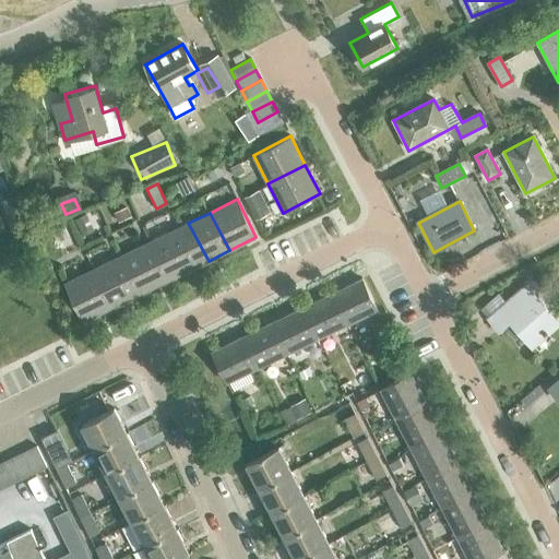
[(186,271),(209,261),(188,223),(167,233),(186,271)]
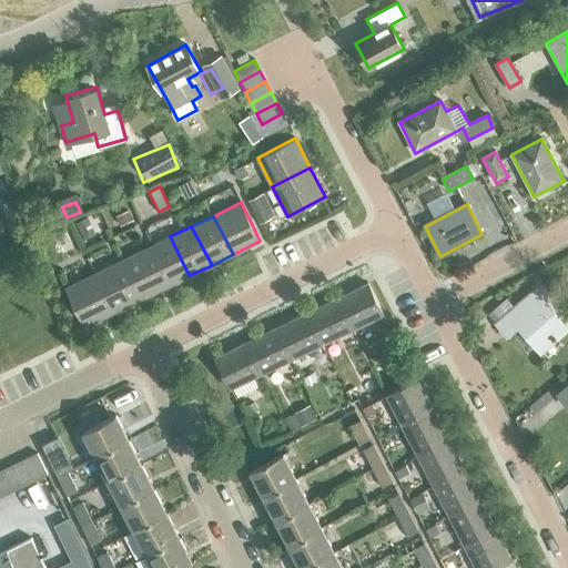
[(154,292),(189,275),(170,236),(135,254),(154,292)]
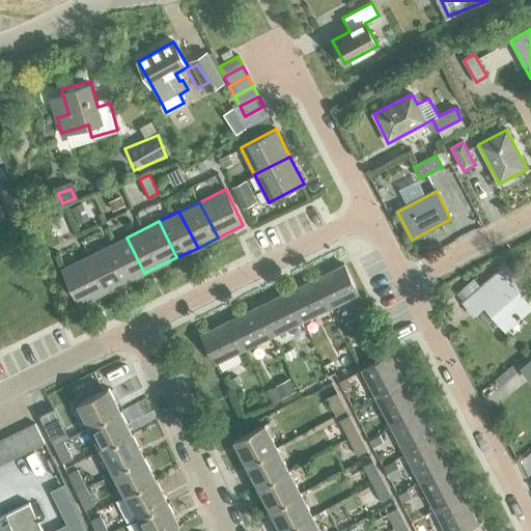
[(112,288),(144,273),(127,238),(94,253),(112,288)]
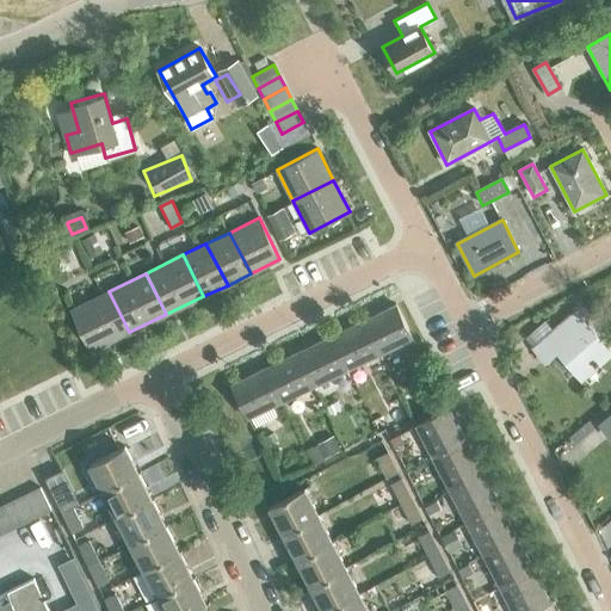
[(90,351),(129,332),(109,291),(71,310),(90,351)]
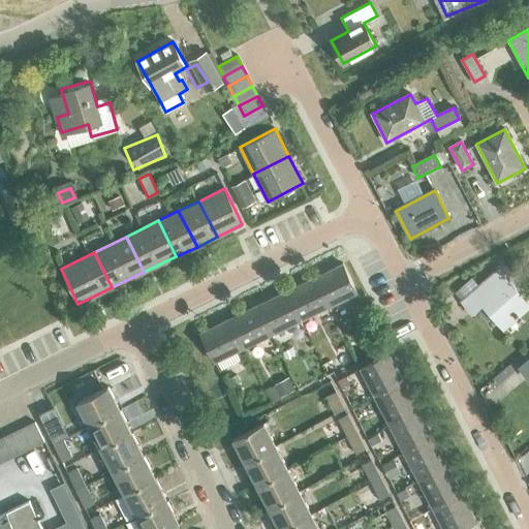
[(314,278),(328,307),(356,293),(343,265),(314,278)]
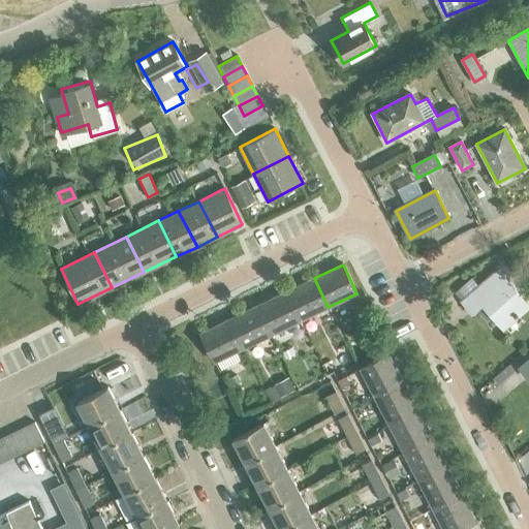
[(503,328),(528,306),(498,272),(463,303),(472,313),(483,304),(503,328)]
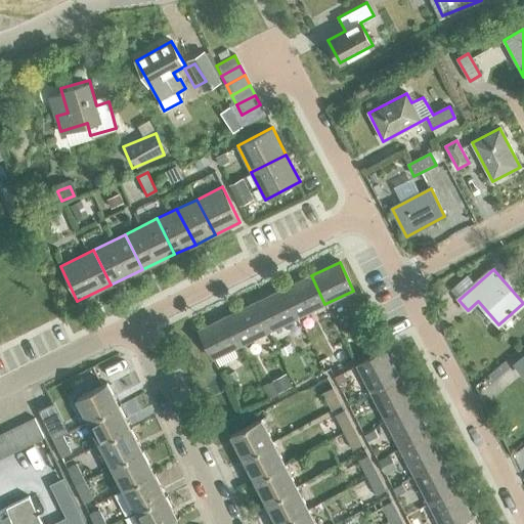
[(297,318),(324,304),(311,275),(284,290),(297,318)]
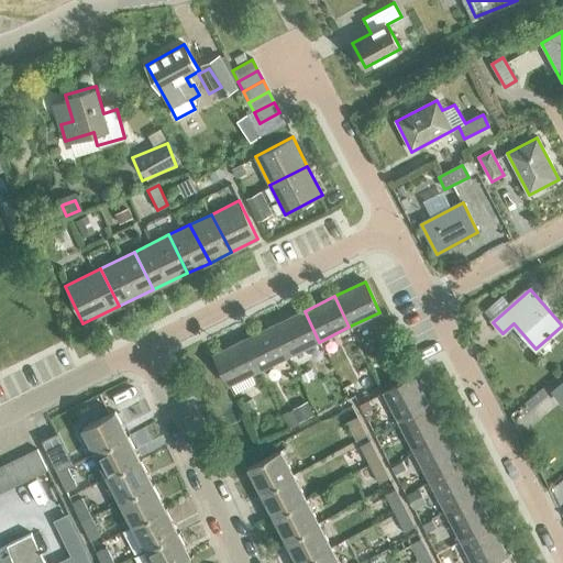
[(289,356),(319,342),(305,311),(275,326),(289,356)]
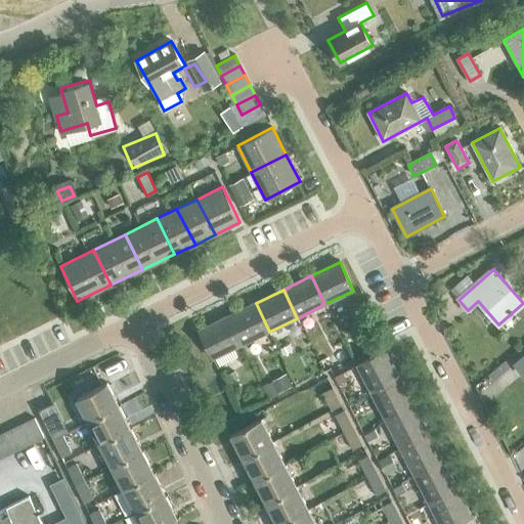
[(242,345),(269,332),(256,303),(228,316),(242,345)]
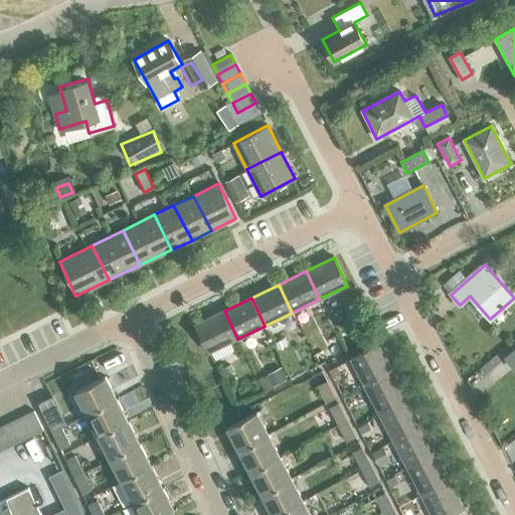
[(209,353),(237,339),(224,311),(196,325),(209,353)]
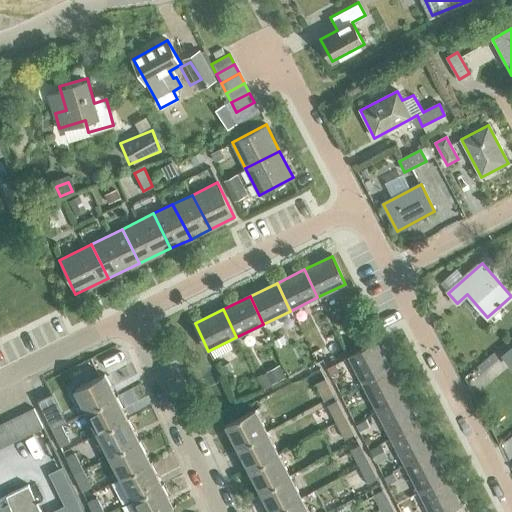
[(363,385),(392,370),(377,342),(348,357),(363,385)]
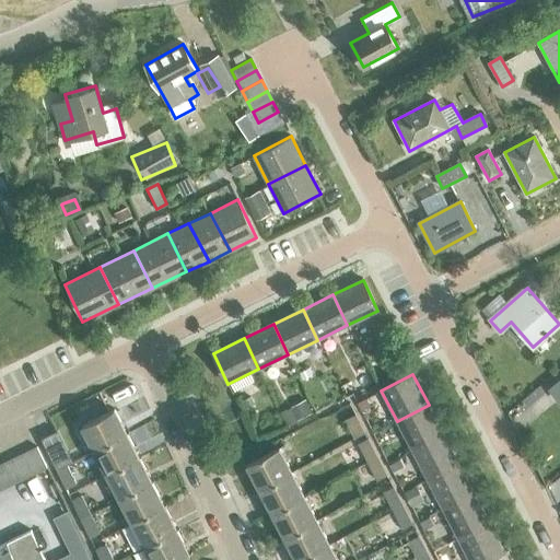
[(559,382),(550,391),(559,401),(559,382)]
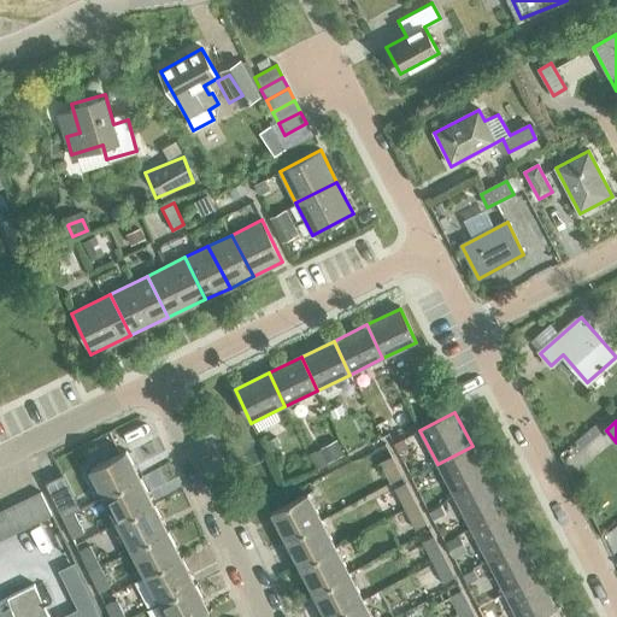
[(454,497),(489,477),(472,446),(438,464),(454,497)]
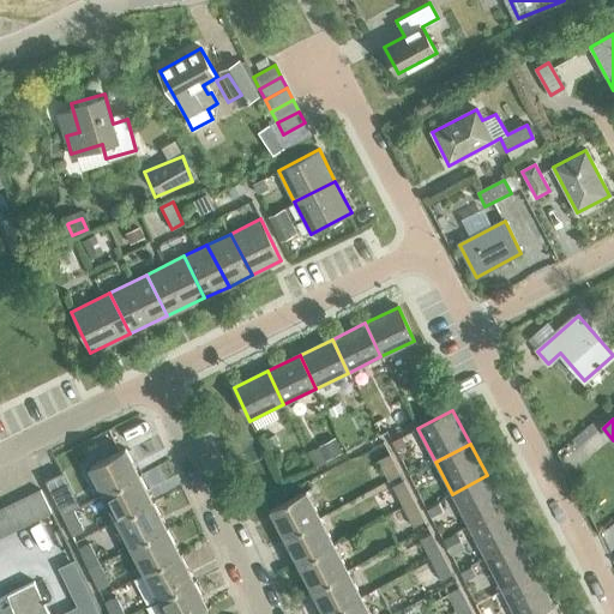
[(104,493),(139,475),(125,447),(91,465),(104,493)]
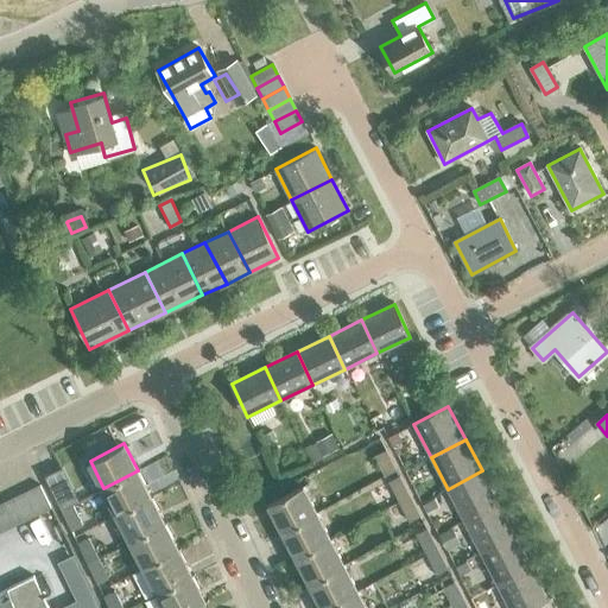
[(374,455),(385,475),(397,469),(386,448),(374,455)]
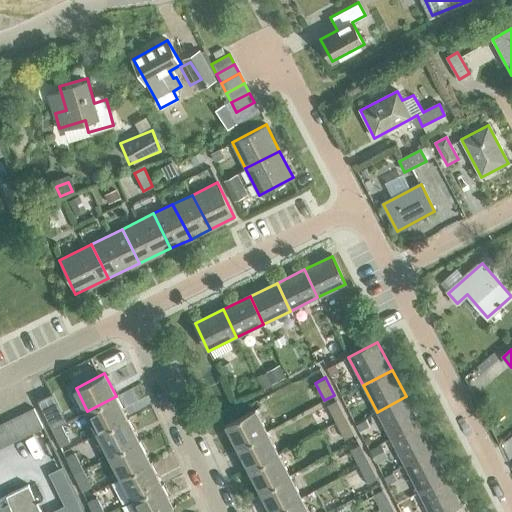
[(341,395),(347,406),(355,402),(349,391),(341,395)]
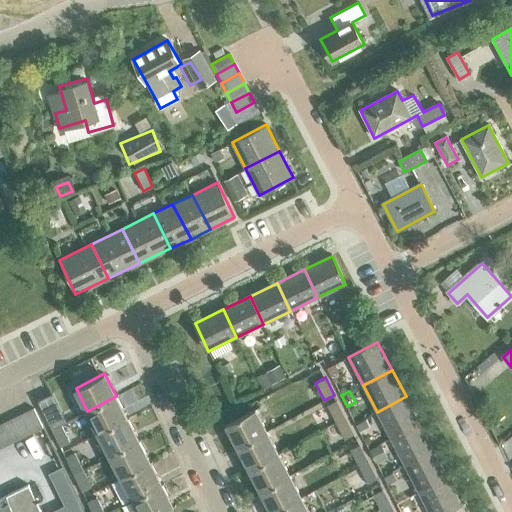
[(52,392),(38,399),(44,413),(51,428),(66,421),(52,392)]
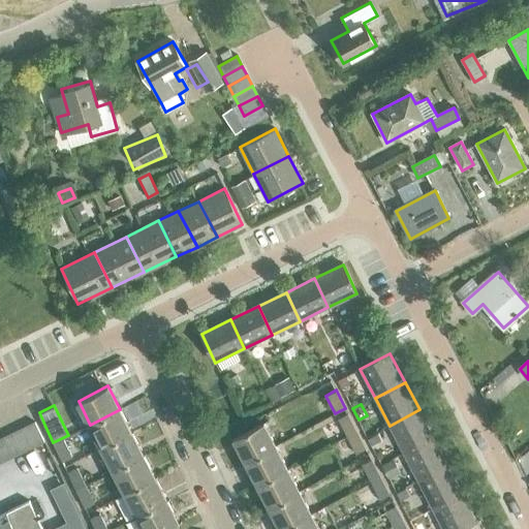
[(101,446),(131,431),(120,409),(90,425),(101,446)]
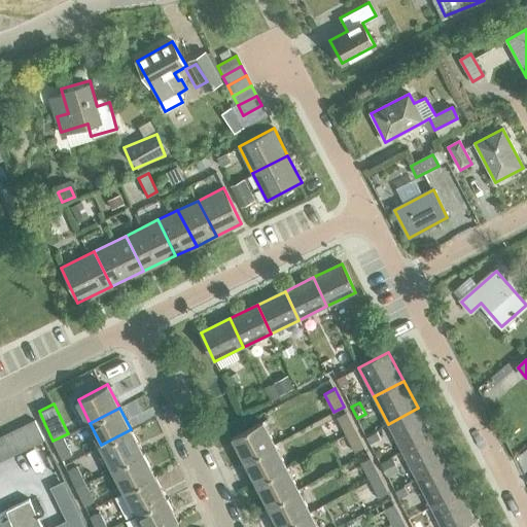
[(402,451),(432,435),(418,408),(388,424),(402,451)]
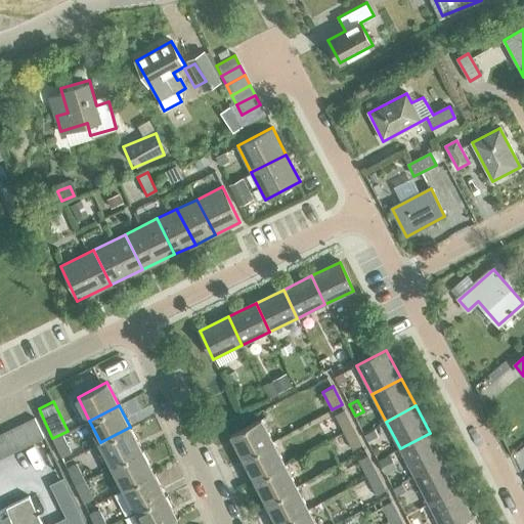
[(344,434),(355,429),(344,408),(334,413),(344,434)]
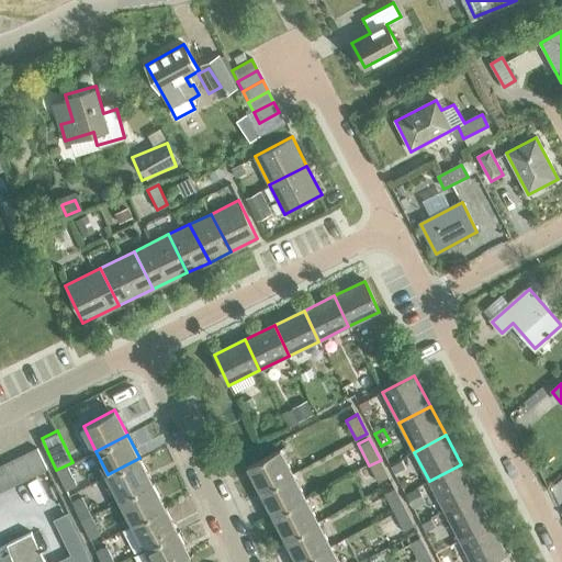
[(261,491),(293,474),(280,449),(248,465),(261,491)]
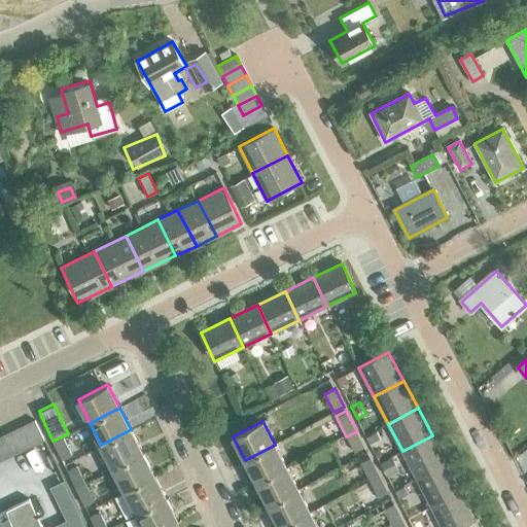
[(24,426),(33,446),(42,441),(34,422),(24,426)]
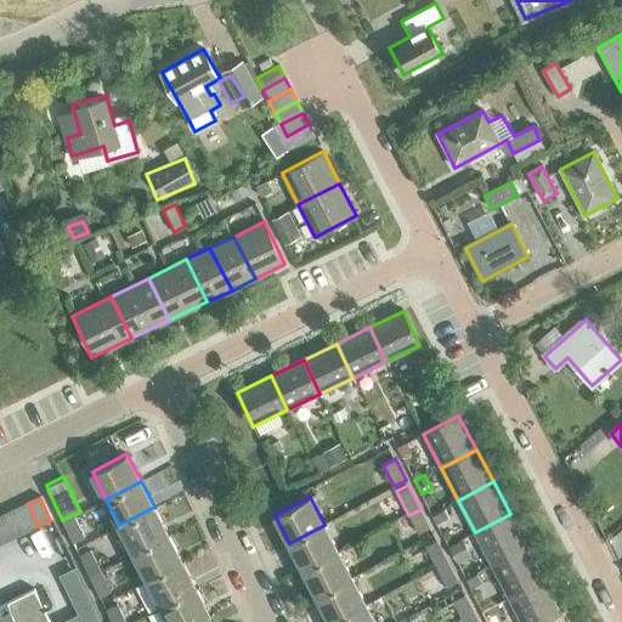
[(27,531),(39,526),(28,503),(17,509),(27,531)]
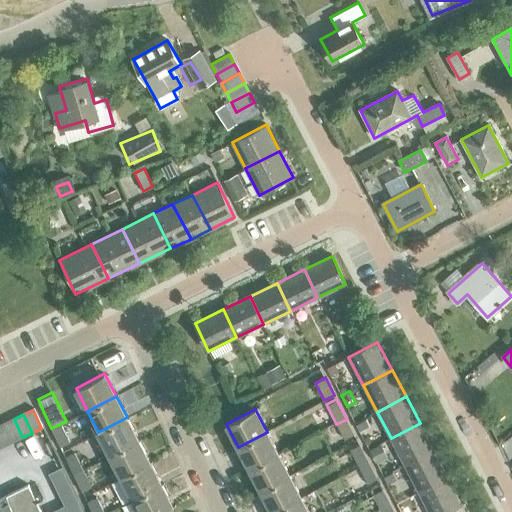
[(110,455),(138,440),(127,417),(98,432),(110,455)]
